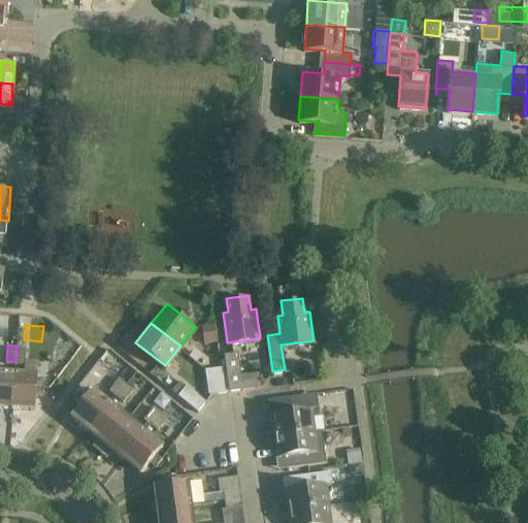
[(17,346),(15,361),(24,362),(25,347),(17,346)]
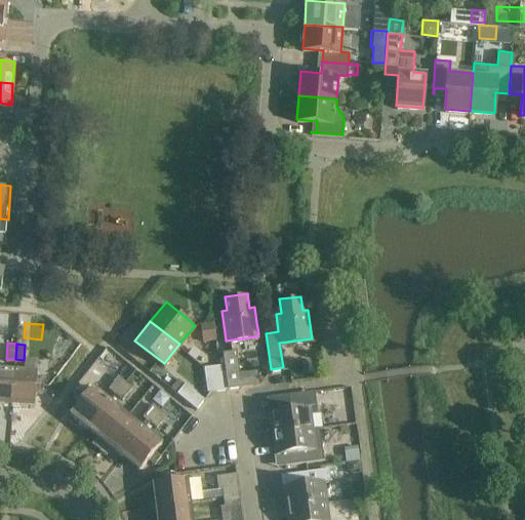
[(259,383),(258,368),(239,370),(236,348),(221,350),(224,362),(227,387),(259,383)]
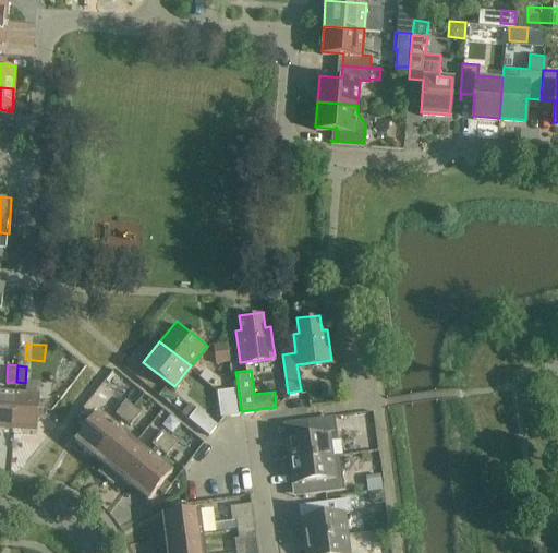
[(220,415),(228,413),(241,411),(238,385),(217,387),(220,415)]
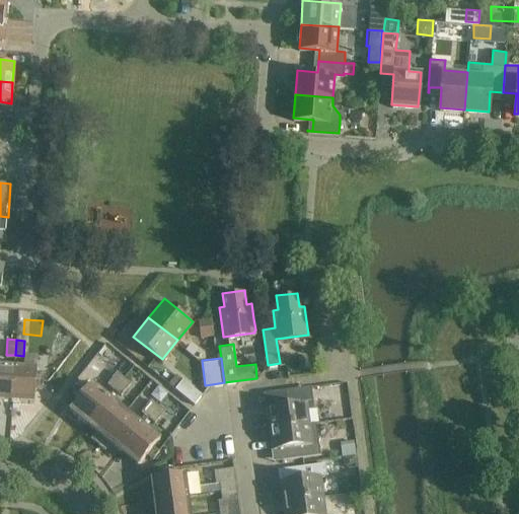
[(0,398),(12,399),(15,364),(14,364),(0,362),(0,398)]
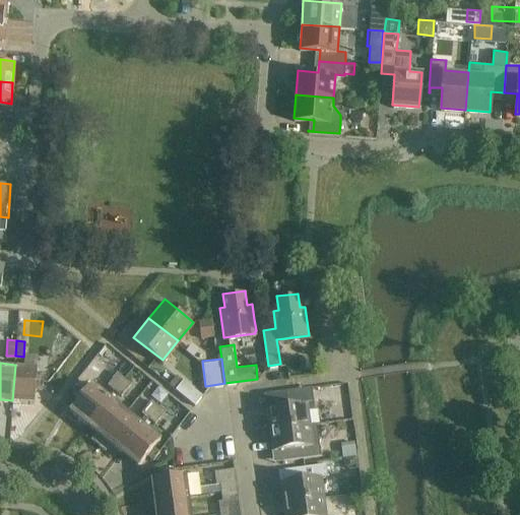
[(37,365),(17,364),(15,365),(12,400),(35,401),(36,387),(43,387),(44,377),(36,377),(37,365)]
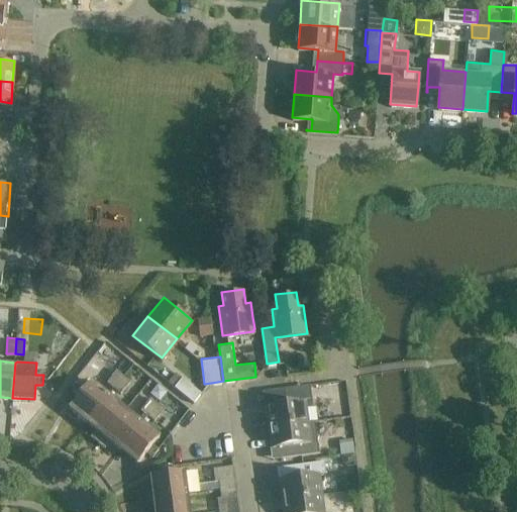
[(113,386),(123,374),(116,368),(106,380),(113,386)]
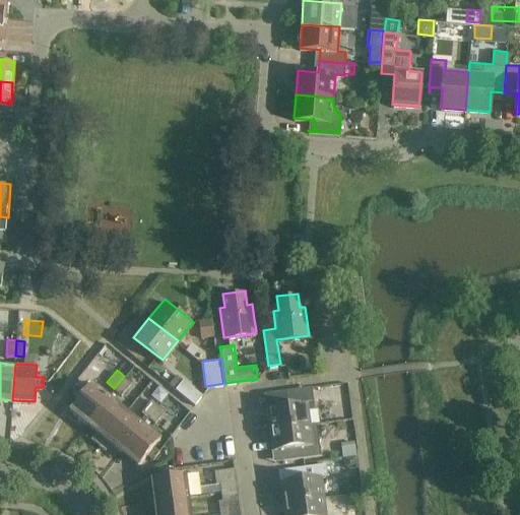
[(194,402),(202,393),(177,372),(169,382),(194,402)]
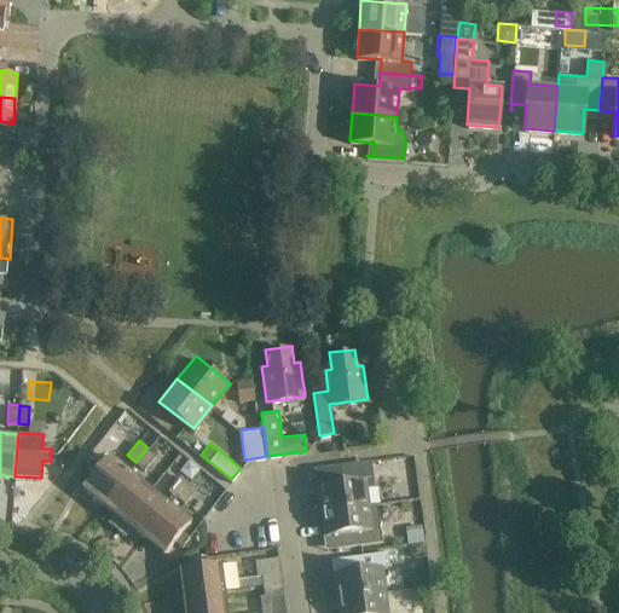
[(148,447),(136,462),(144,468),(155,454),(148,447)]
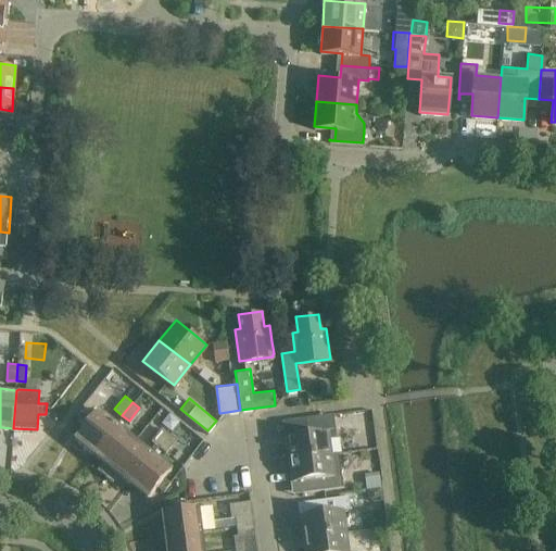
[(73,437),(92,452),(116,423),(115,421),(98,407),(90,416),(84,411),(77,420),(84,424),(73,437)]
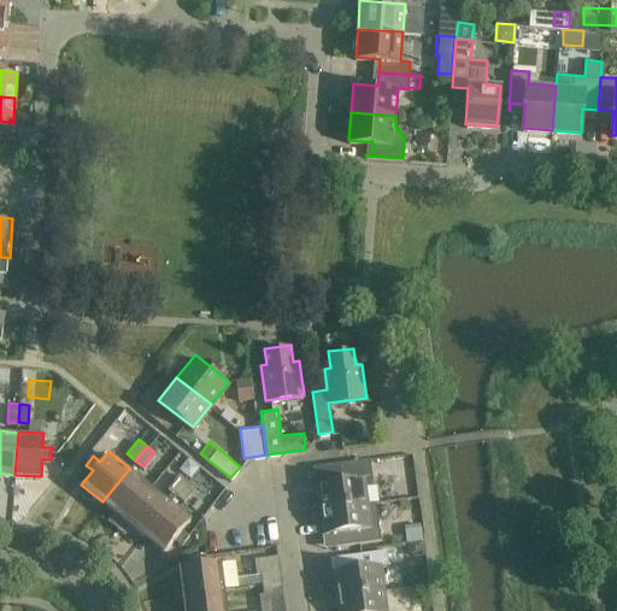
[(321,507),(368,500),(365,485),(372,483),(370,462),(340,465),(342,479),(317,482),(321,507)]
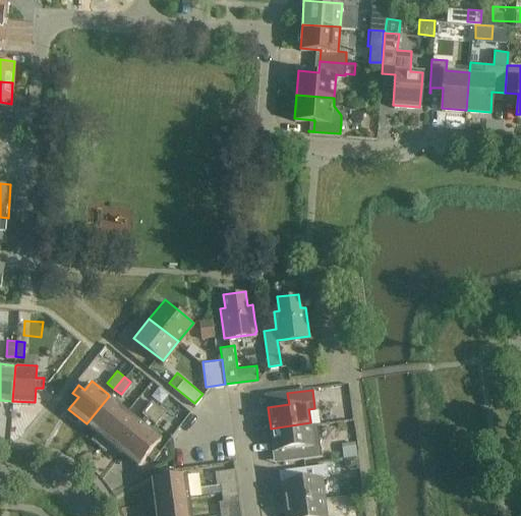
[(98,444),(126,409),(109,396),(87,423),(97,433),(92,439),(98,444)]
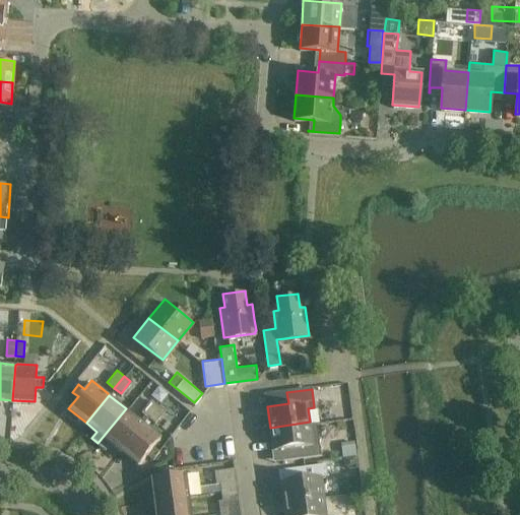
[(148,415),(157,403),(151,398),(141,410),(148,415)]
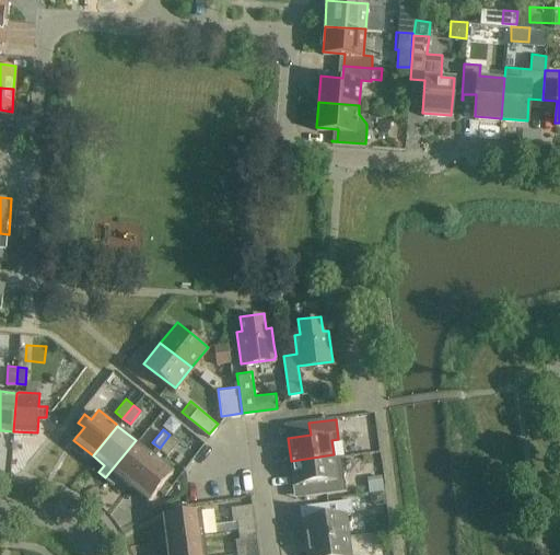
[(170,435),(160,448),(166,453),(177,441),(170,435)]
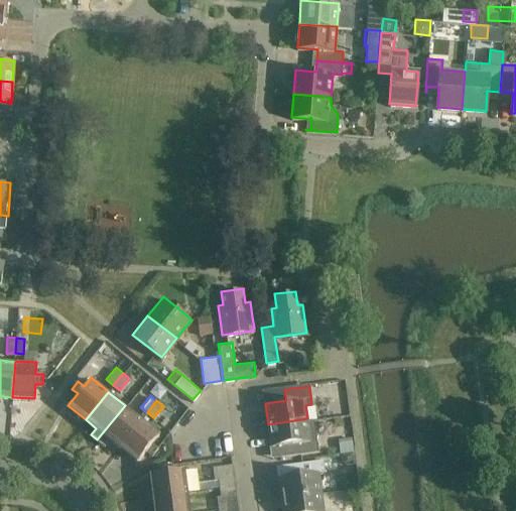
[(125,405),(97,439),(104,444),(109,438),(119,446),(141,419),(125,405)]
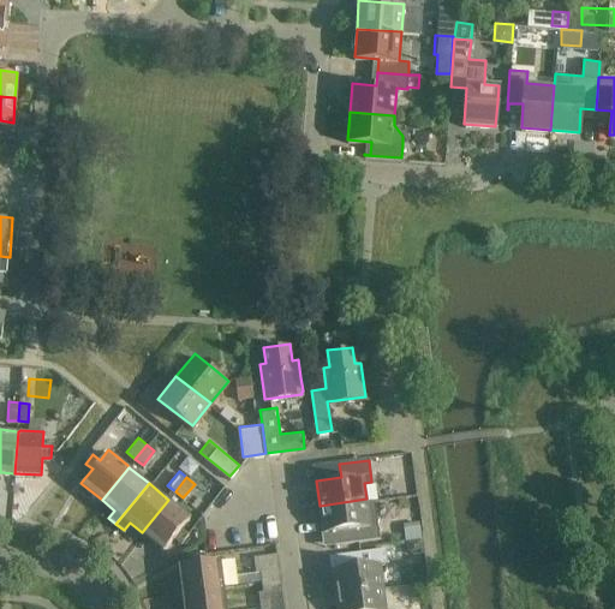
[(366,499),(320,506),(323,530),(347,527),(348,541),(380,536),(374,497),(366,499)]
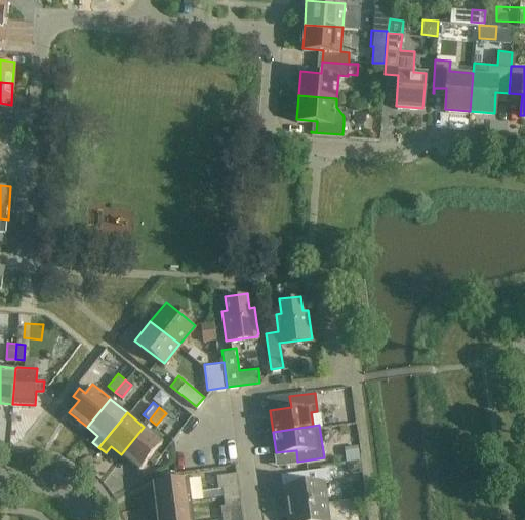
[(162,441),(144,427),(121,454),(138,469),(149,457),(155,462),(161,454),(155,449),(162,441)]
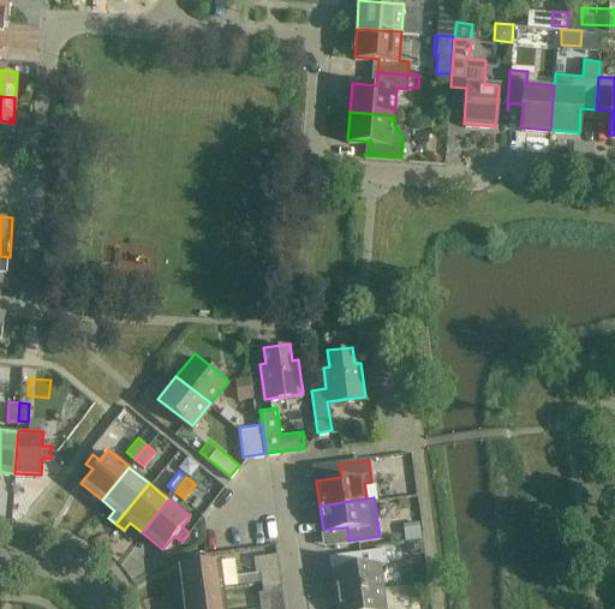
[(332,567),(335,591),(382,585),(380,561),(387,560),(386,545),(356,550),(357,563),(332,567)]
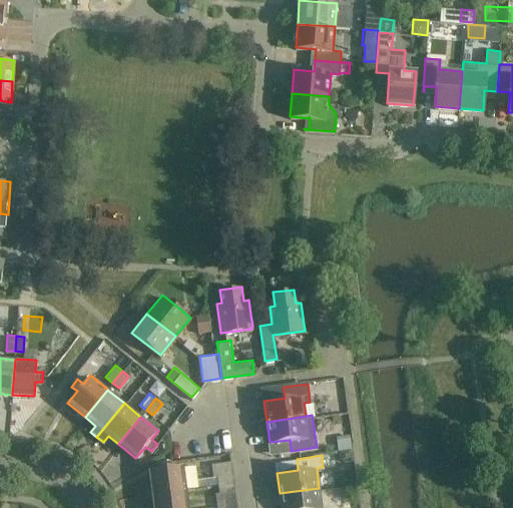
[(150,492),(186,487),(185,485),(183,465),(172,467),(171,459),(161,460),(162,468),(148,470),(150,492)]
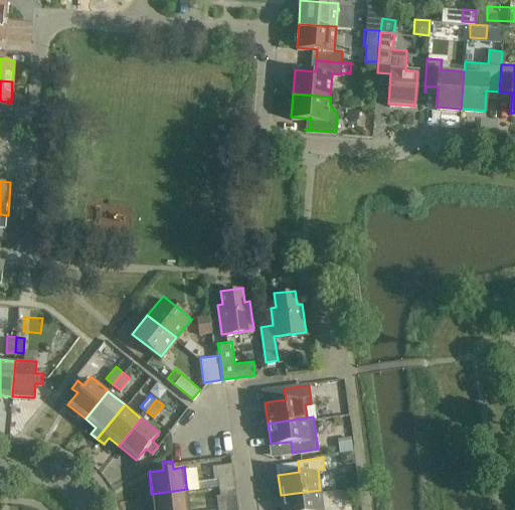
[(219,485),(234,483),(233,475),(218,477),(219,485)]
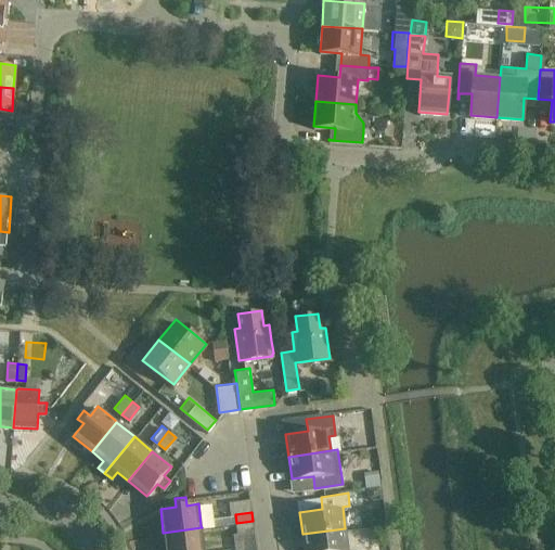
[(253,521),(236,523),(237,533),(255,531),(253,521)]
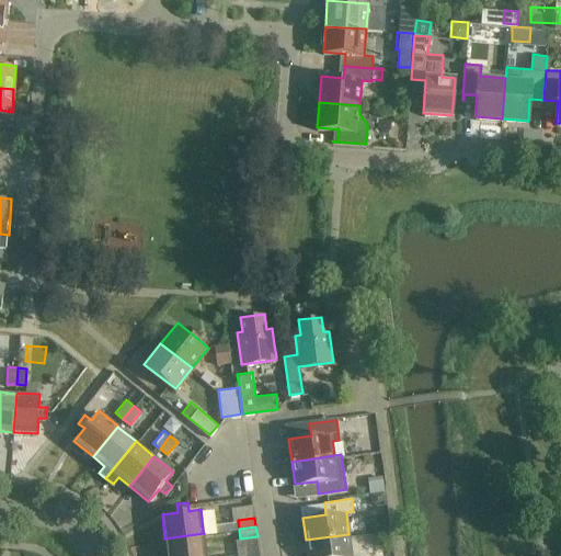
[(158,555),(206,555),(204,533),(164,539),(167,553),(158,554),(158,555)]
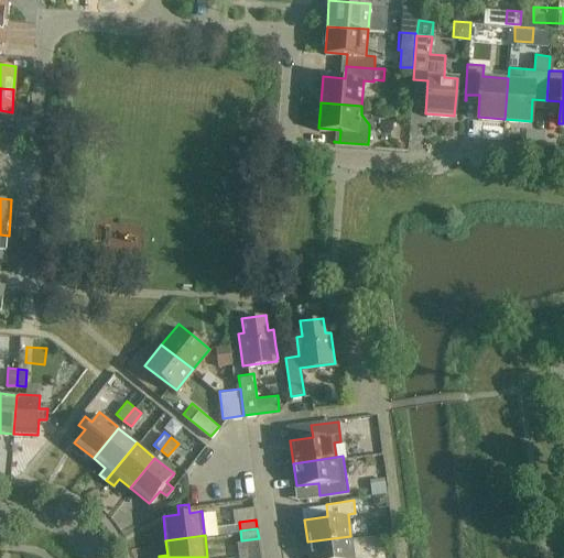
[(354,557),(350,536),(307,542),(310,557),(360,557),(361,557),(354,557)]
